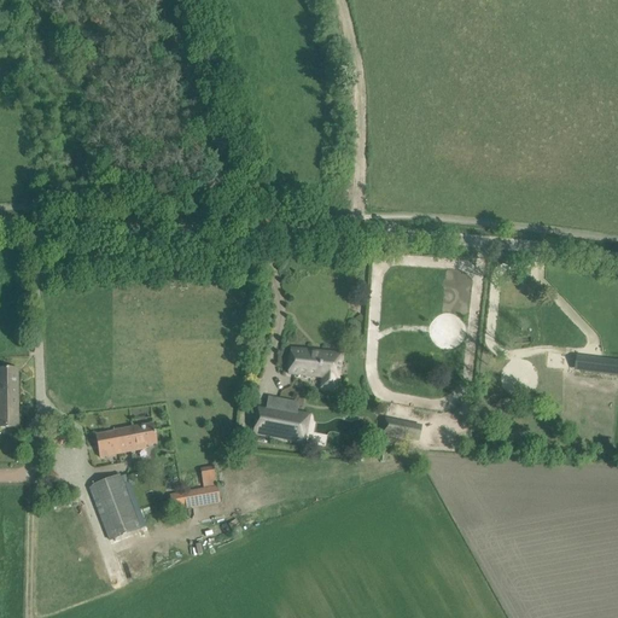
[(322,379),(322,384),(324,385),(326,388),(330,389),(333,388),(336,385),(336,380),(340,380),(343,353),(290,348),(287,375),(322,379)]
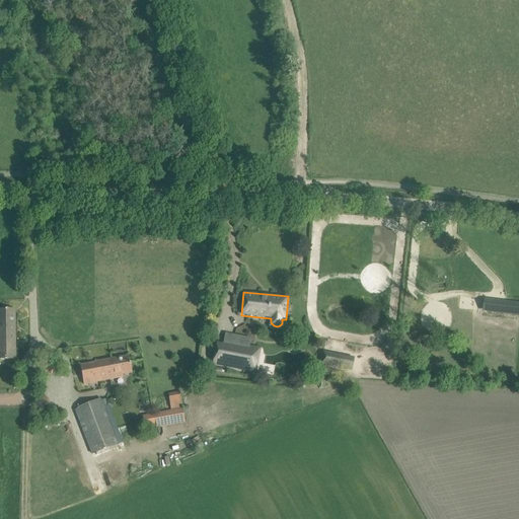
[(484,305),(482,316),(513,320),(515,308),(484,305)]
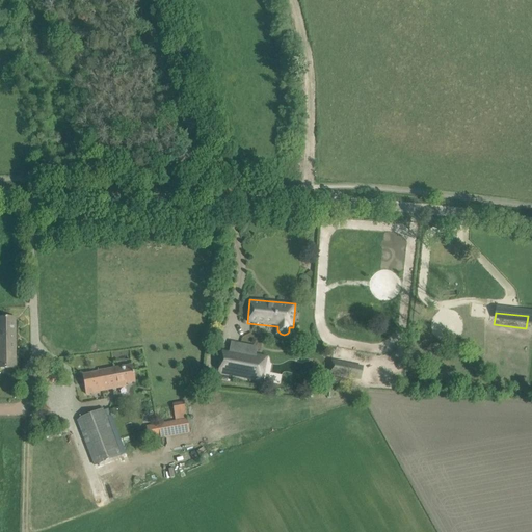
[(0,368),(15,369),(15,318),(0,318),(0,368)]
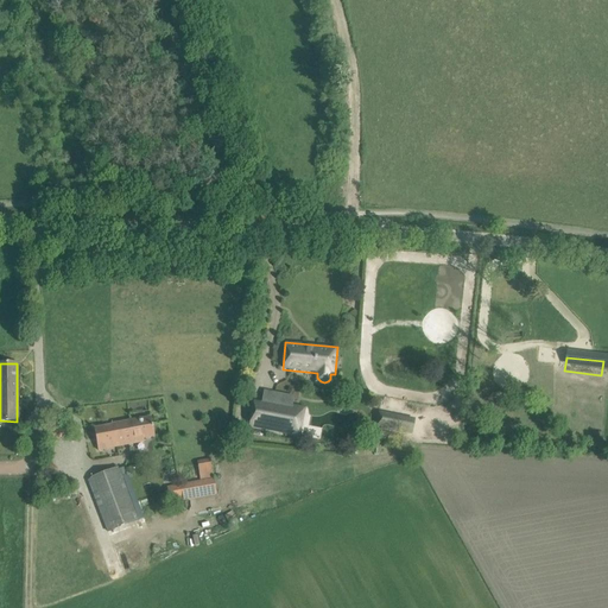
[(291,410),(293,398),(264,392),(261,405),(254,403),(249,428),(295,436),(299,412),(291,410)]
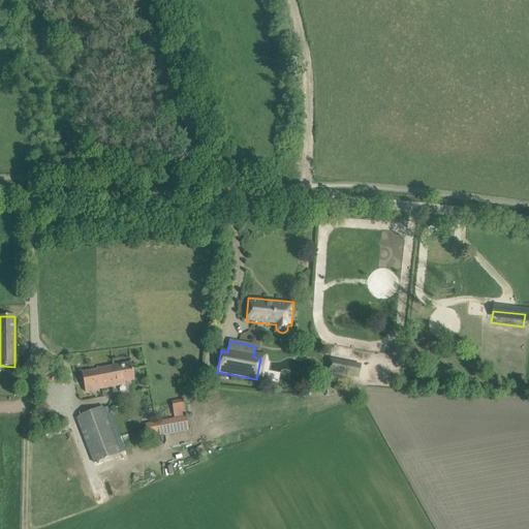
[(327,370),(347,374),(349,362),(330,358),(327,370)]
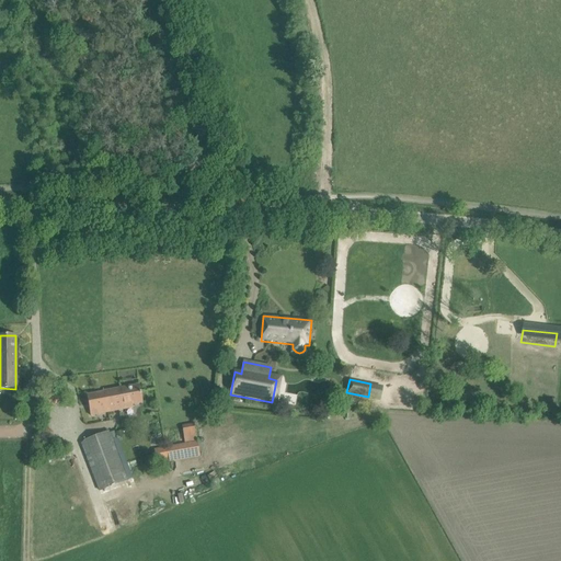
[(103,392),(87,396),(90,416),(127,409),(133,408),(133,405),(142,403),(139,385),(103,391),(103,392)]
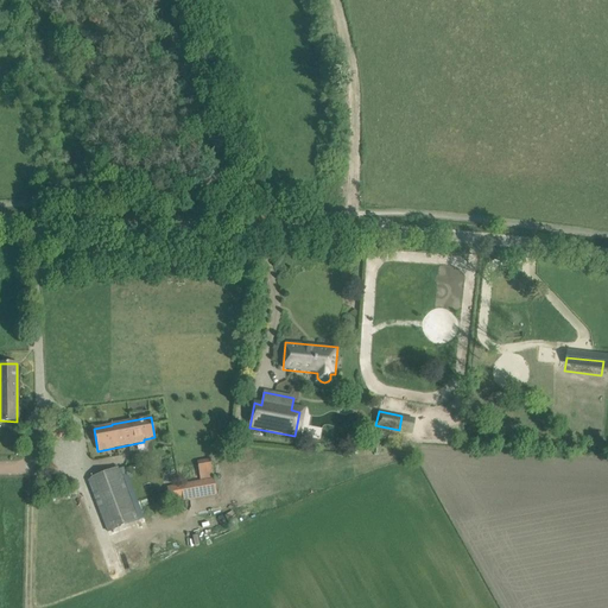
[(45,428),(49,442),(65,438),(62,424),(45,428)]
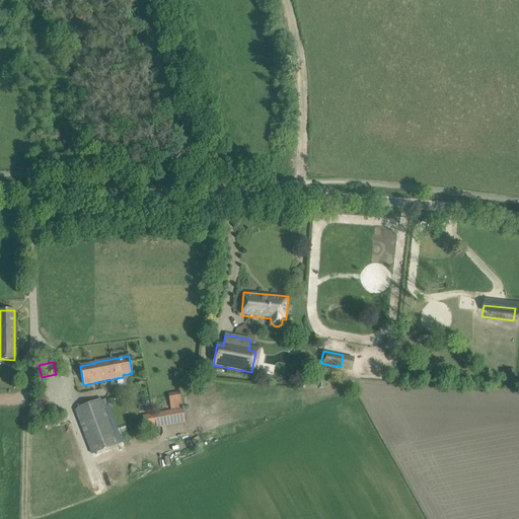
[(156,426),(156,428),(186,423),(182,409),(179,391),(167,393),(171,411),(142,416),(144,428),(156,426)]
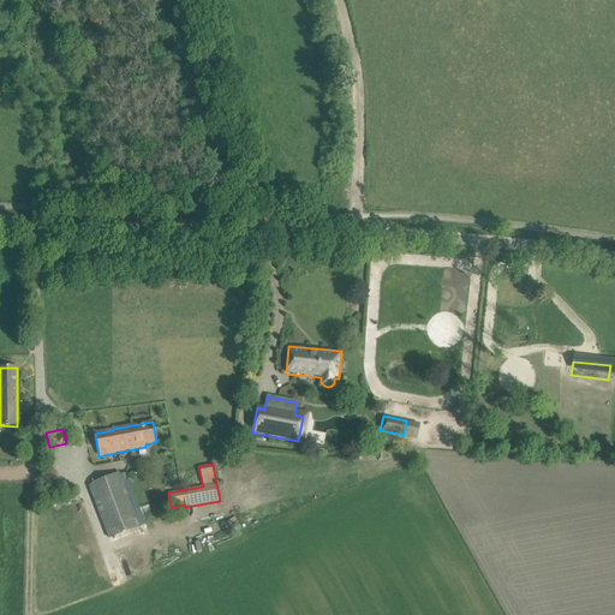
[(89,487),(108,537),(139,524),(119,472),(93,483),(89,487)]
